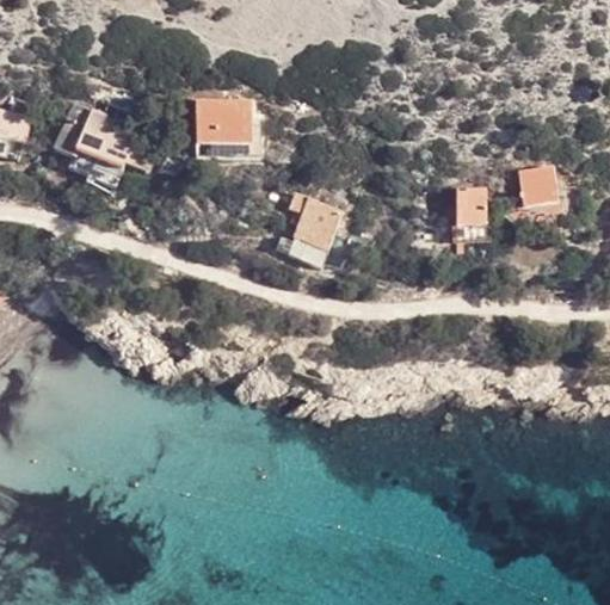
[(250,143),(250,98),(192,98),(192,144),(250,143)]
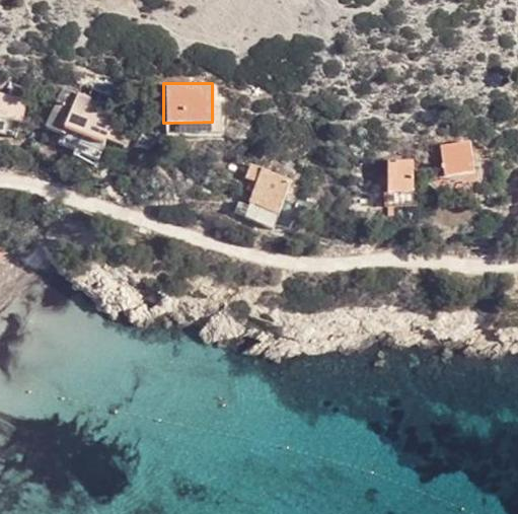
[(0,112),(19,118),(25,93),(0,85),(0,112)]
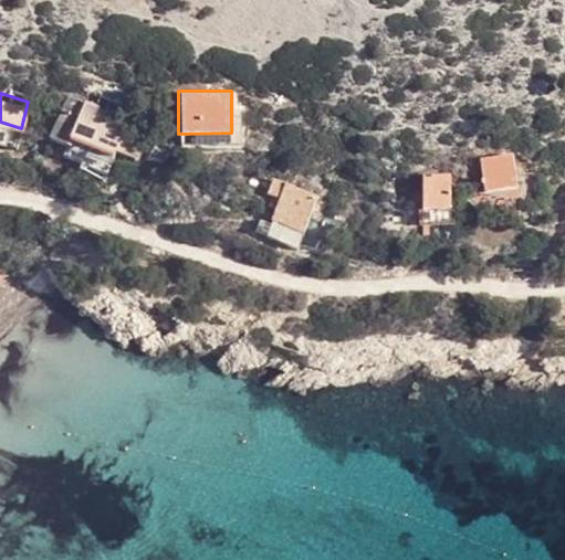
[(96,129),(84,125),(81,134),(70,130),(70,133),(62,155),(85,161),(96,129)]
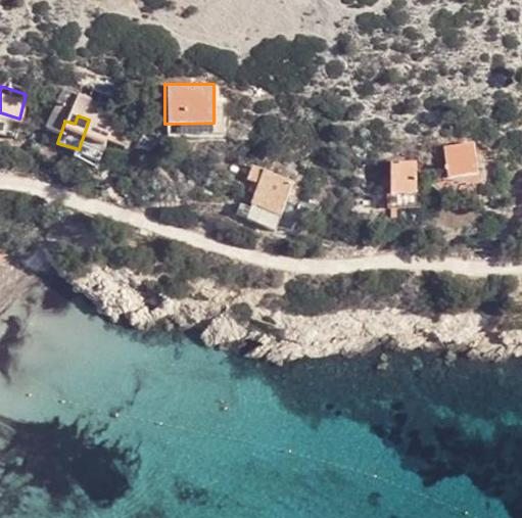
[(41,143),(55,147),(57,143),(64,123),(50,119),(41,143)]
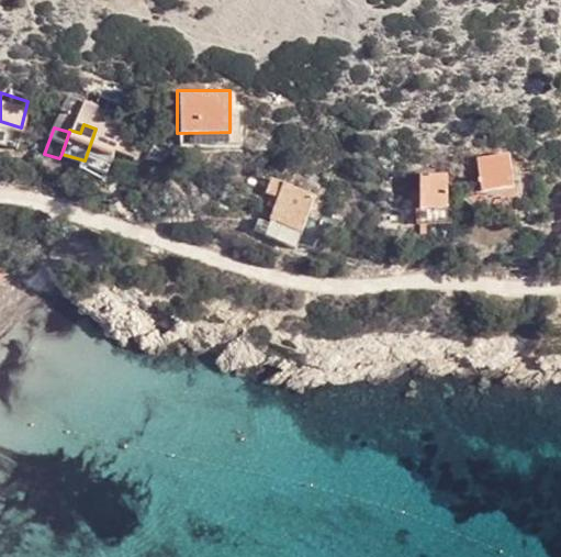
[(105,168),(113,145),(103,142),(107,133),(96,129),(85,160),(105,168)]
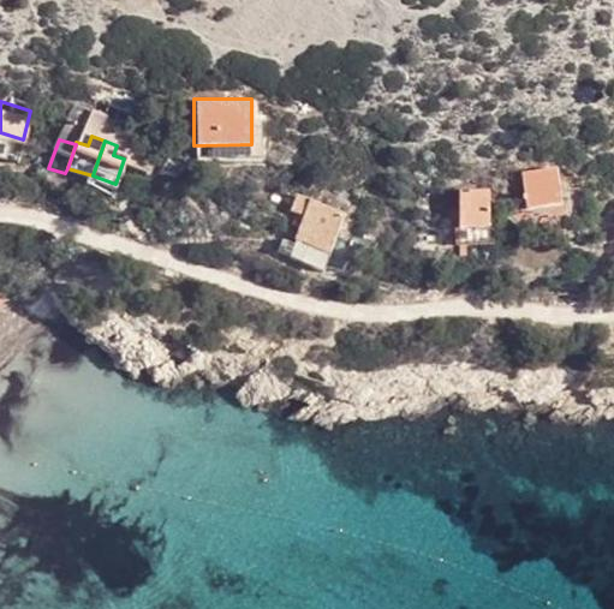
[(148,167),(124,159),(115,184),(139,192),(148,167)]
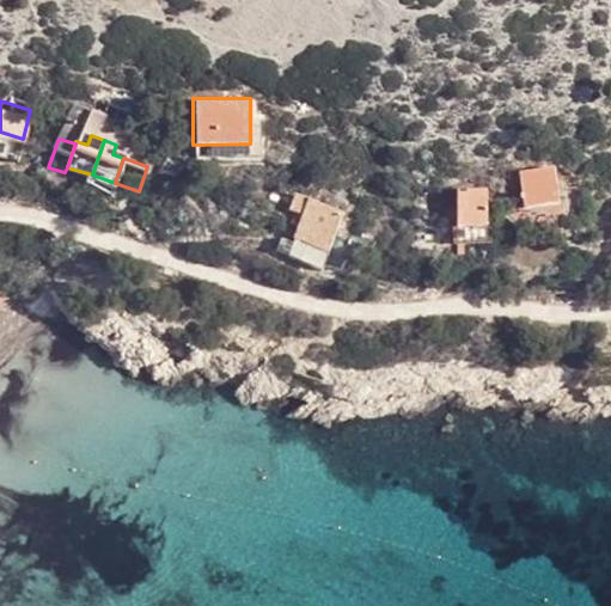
[(520,167),(524,203),(560,201),(556,164),(520,167)]
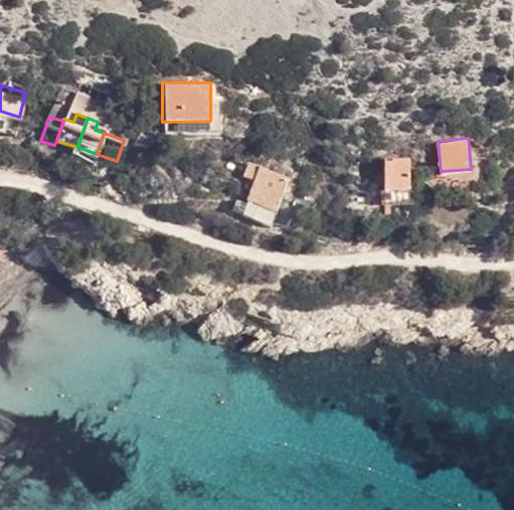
[(77,147),(56,141),(54,145),(51,155),(72,161),(77,147)]
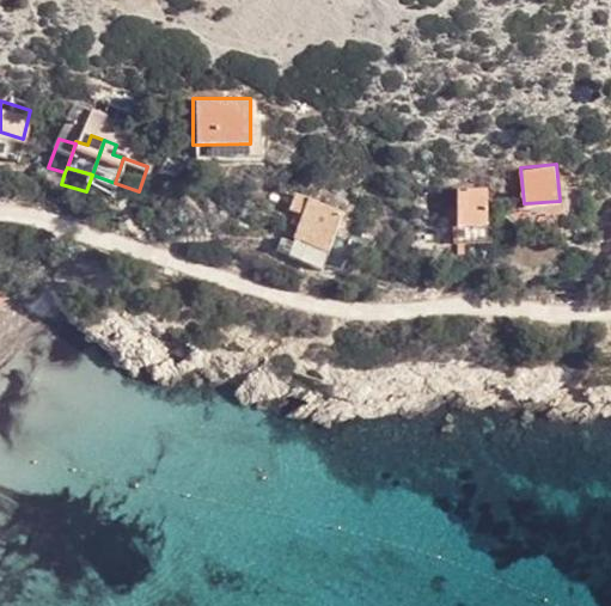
[(109,200),(115,183),(92,175),(86,191),(109,200)]
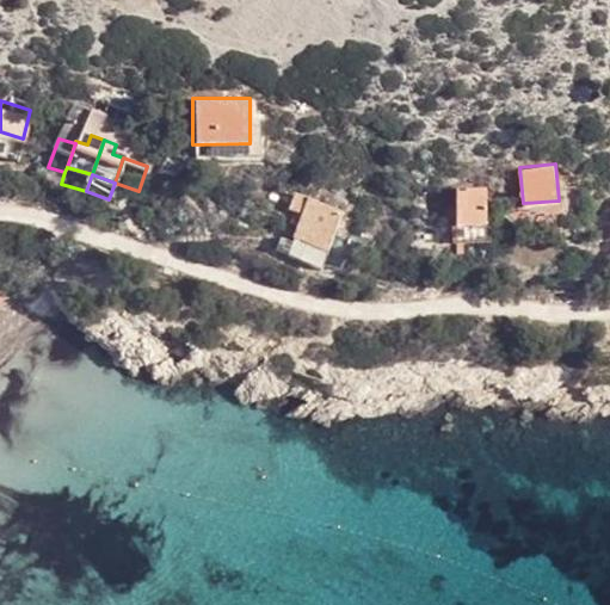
[(456,183),(455,220),(485,222),(487,185),(456,183)]
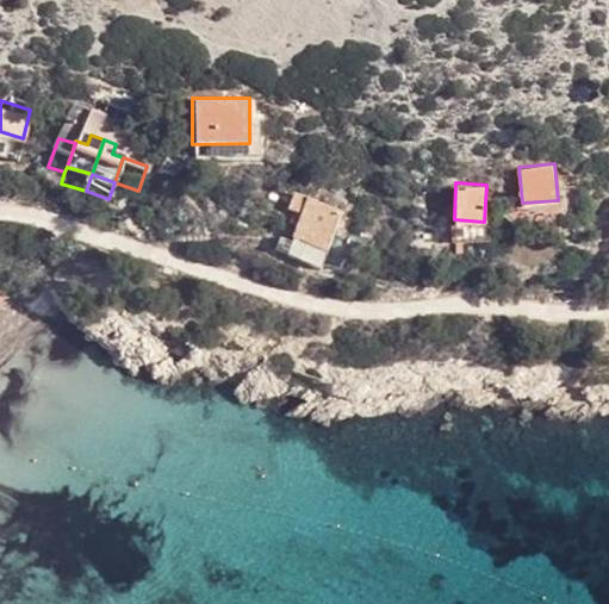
[(306,198),(292,238),(328,250),(341,211),(306,198)]
